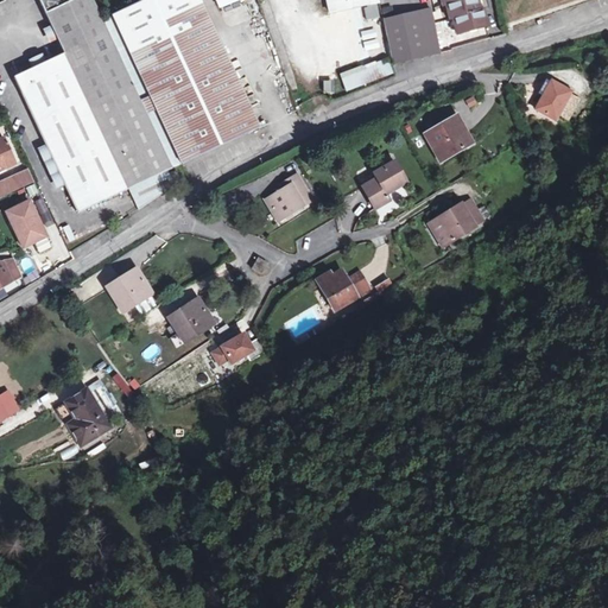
[(112,16),(102,20),(92,0),(38,0),(64,56),(14,80),(77,214),(127,190),(138,210),(175,185),(169,171),(182,165),(182,164),(119,31),(112,16)]
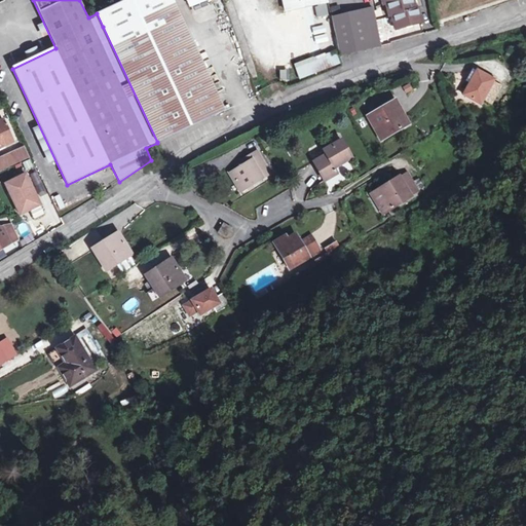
[(172,0),(125,0),(97,13),(103,27),(157,142),(224,111),(172,0)]
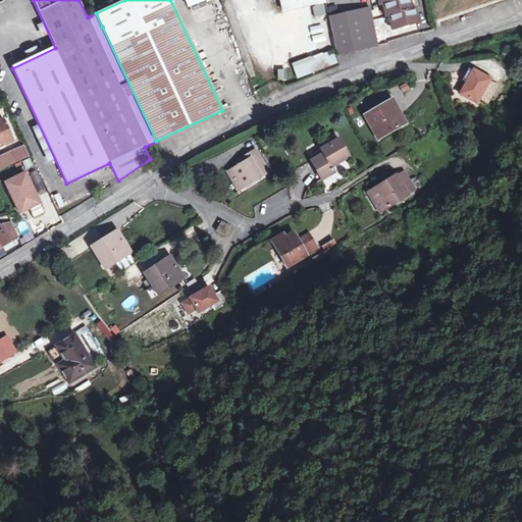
[(280,0),(283,12),(324,4),(323,0),(280,0)]
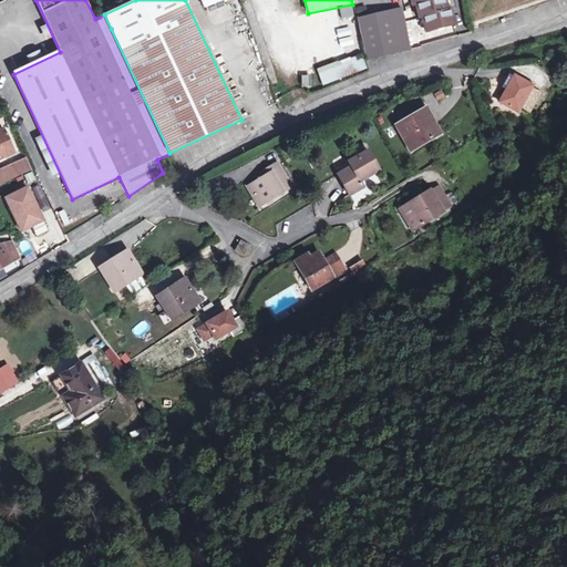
[(431,0),(418,3),(420,11),(422,11),(424,17),(446,10),(443,0),(431,0)]
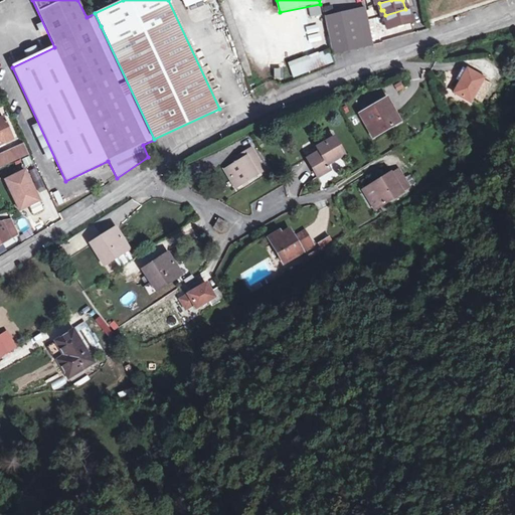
[(365,8),(357,9),(360,22),(367,20),(365,8)]
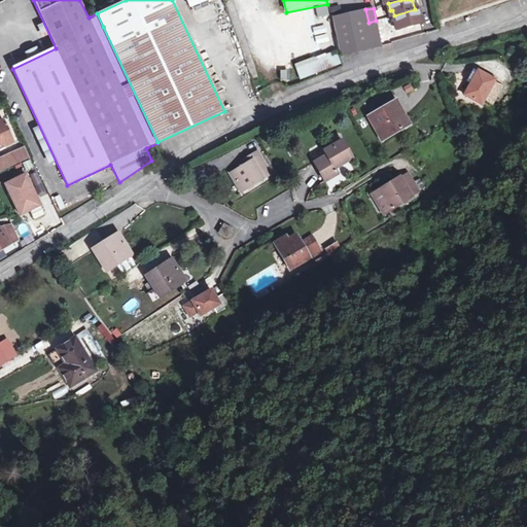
[(365,9),(342,15),(331,18),(339,48),(340,56),(374,47),(369,23),(365,9)]
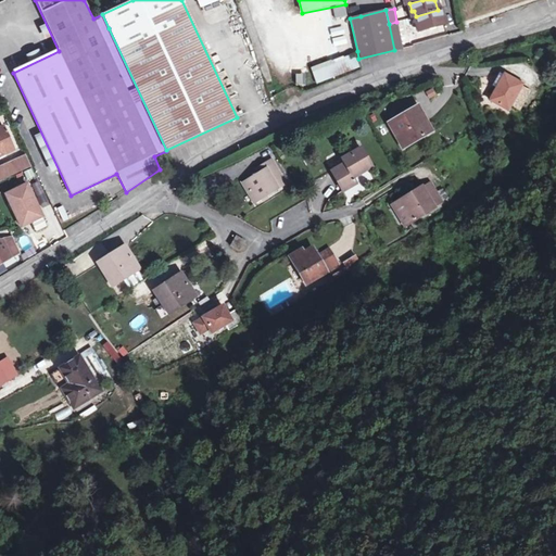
[(441,10),(438,10),(416,16),(418,24),(420,23),(422,29),(444,24),(441,10)]
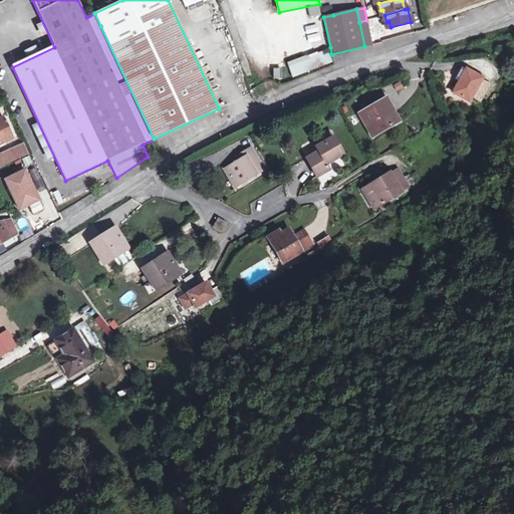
[(366,20),(359,22),(364,46),(371,45),(366,20)]
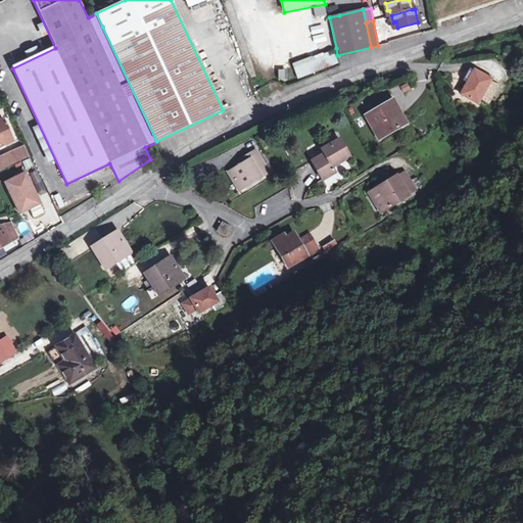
[(280,69),(286,87),(322,73),(340,64),(337,55),(336,48),(316,56),(280,69)]
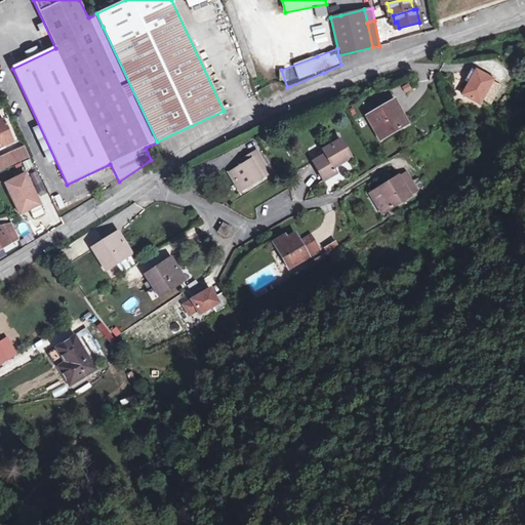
[(476,71),(474,75),(468,85),(462,94),(480,104),(493,80),(476,71)]
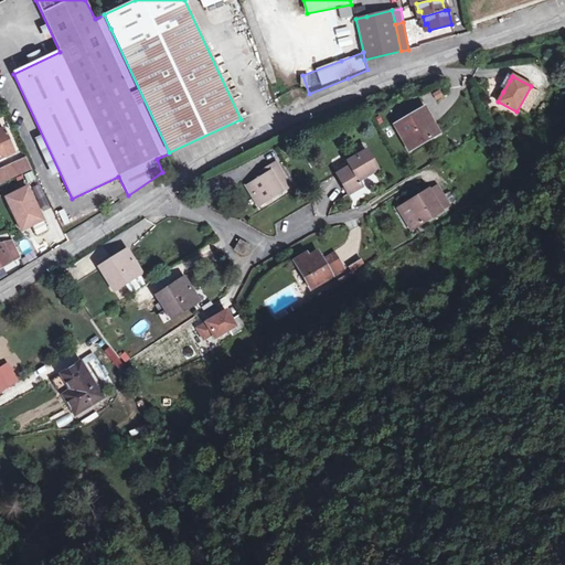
[(499,89),(503,92),(510,81),(505,77),(499,89)]
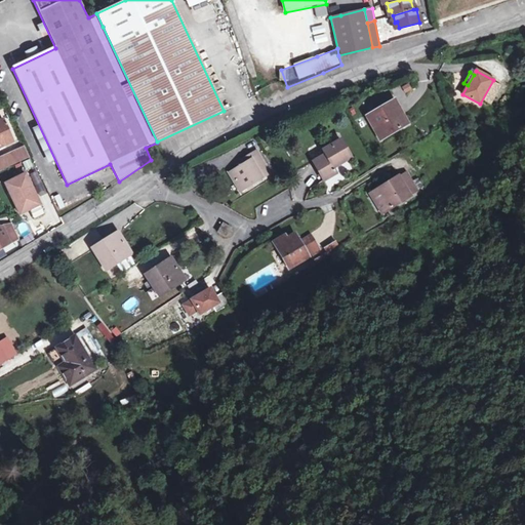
[(394,102),(386,106),(387,109),(369,119),(380,140),(407,124),(394,102)]
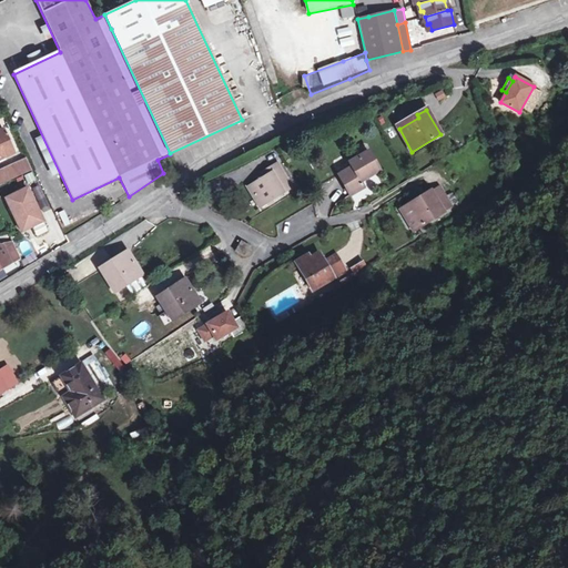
[(397,127),(399,129),(418,118),(417,114),(397,127)]
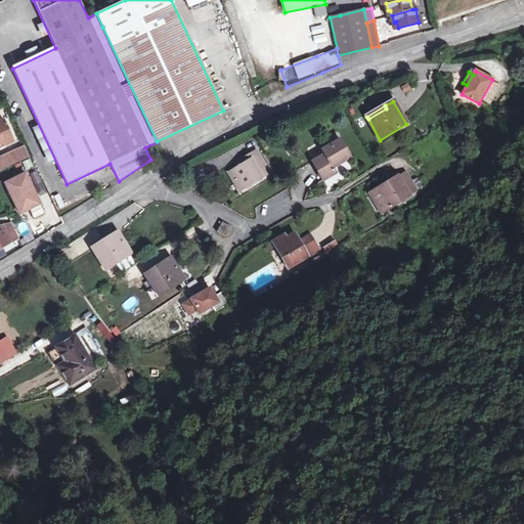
[(2,120),(0,121),(0,147),(12,142),(2,120)]
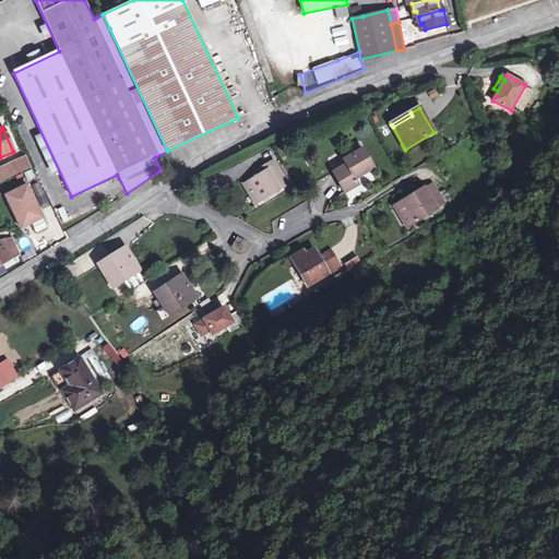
[(334,174),(345,192),(358,185),(355,179),(373,168),(363,150),(344,161),(347,165),(334,174)]
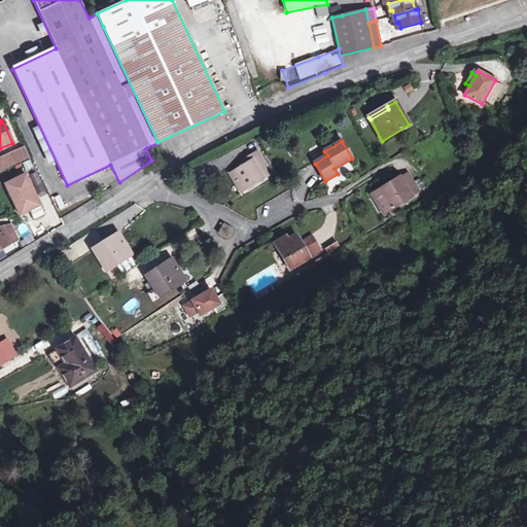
[(152,147),(147,150),(151,160),(156,157),(152,147)]
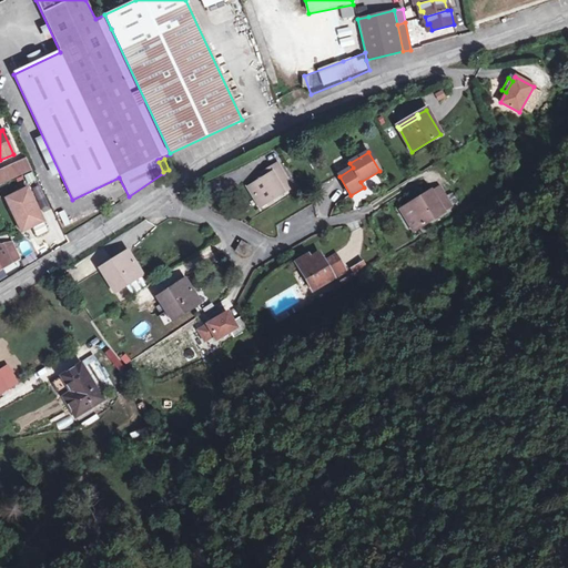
[(14,166),(19,175),(30,171),(26,162),(14,166)]
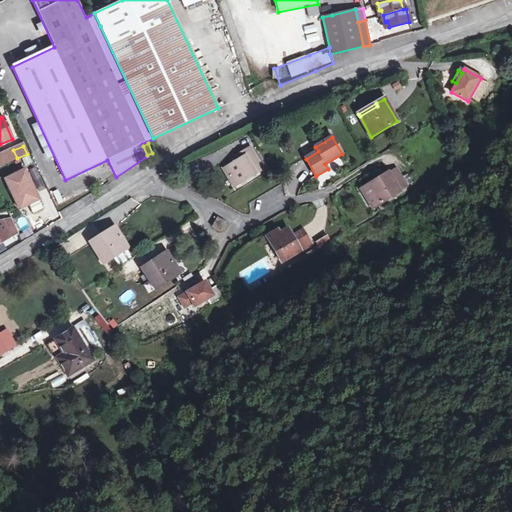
[(244,157),(236,161),(224,168),(234,186),(239,183),(246,179),(263,169),(251,148),(242,153),(244,157)]
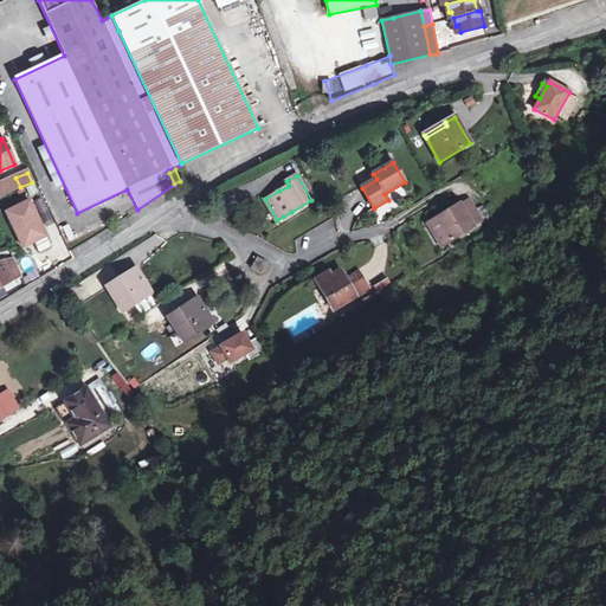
[(277,186),(279,191),(289,186),(287,181),(277,186)]
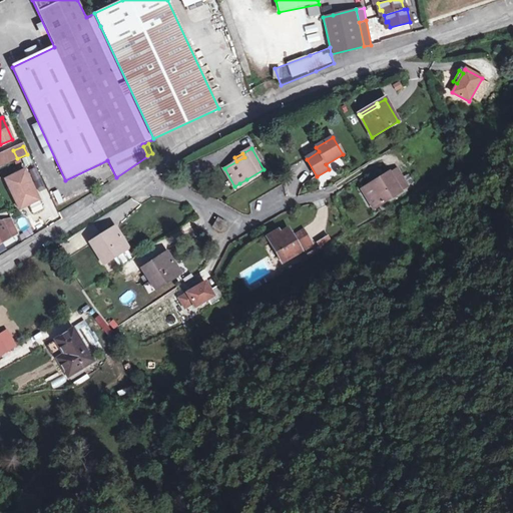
[(0,169),(4,178),(26,168),(21,158),(0,167),(0,169)]
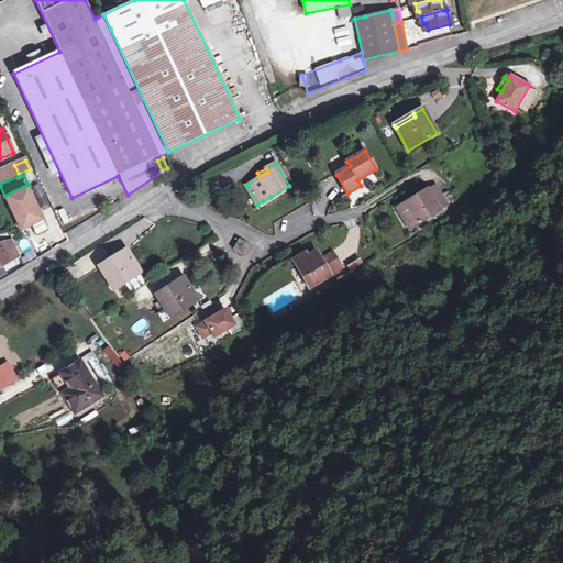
[(6,197),(18,222),(28,218),(31,225),(35,235),(47,230),(28,187),(6,197)]
